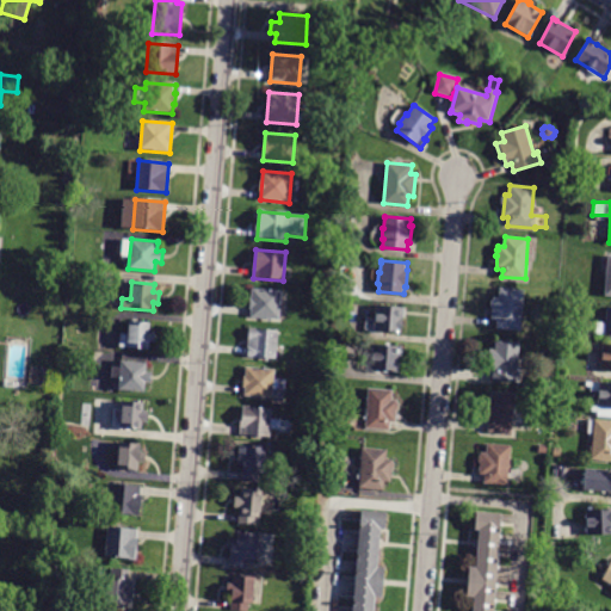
[(282,291),(279,320),(251,318),(253,289),(282,291)]
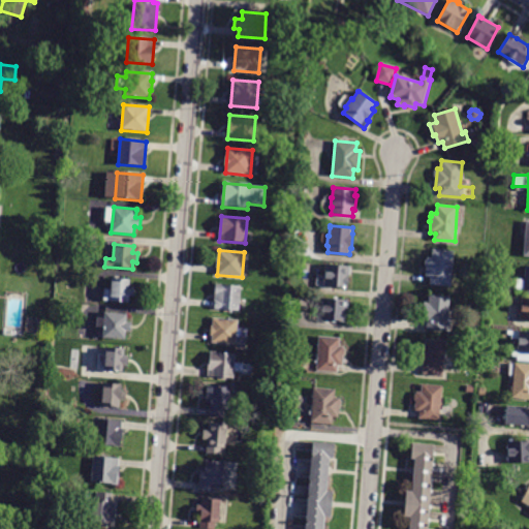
[(426,276),(428,257),(432,257),(433,250),(454,252),(450,286),(430,284),(430,277),(426,276)]
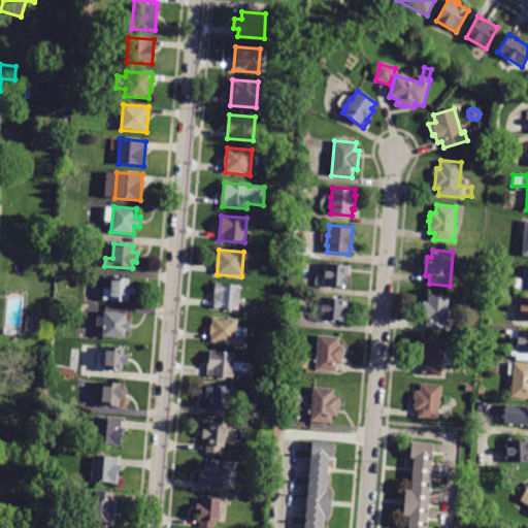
[(325,265),(325,264),(349,266),(347,288),(323,285),(325,265)]
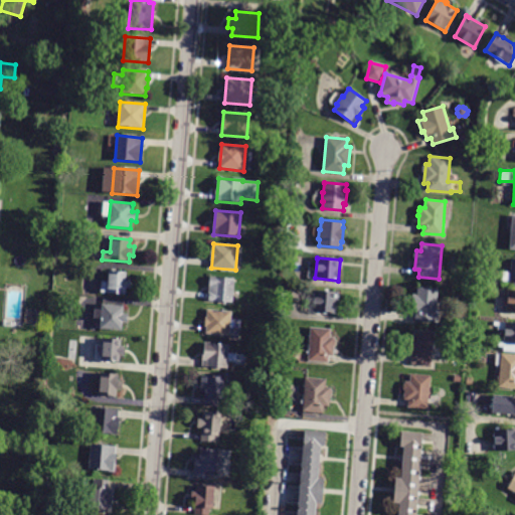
[(514,282),(502,282),(503,272),(510,273),(511,260),(514,260),(514,282)]
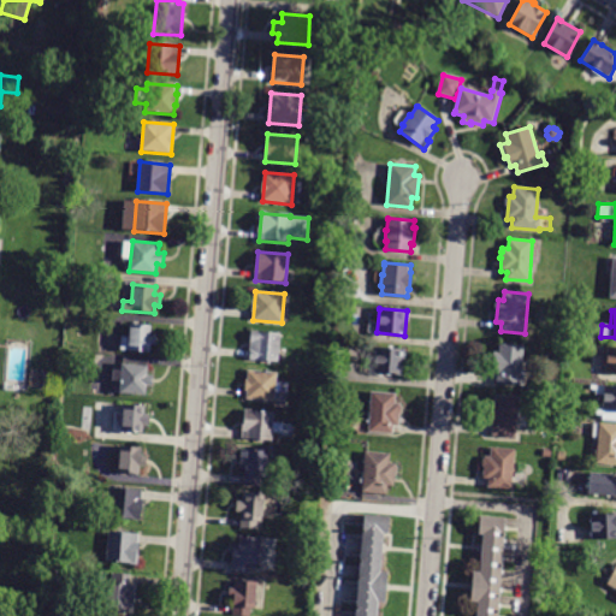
[(122,337),(129,337),(130,324),(150,326),(149,335),(157,336),(155,345),(152,344),(150,353),(119,349),(122,337)]
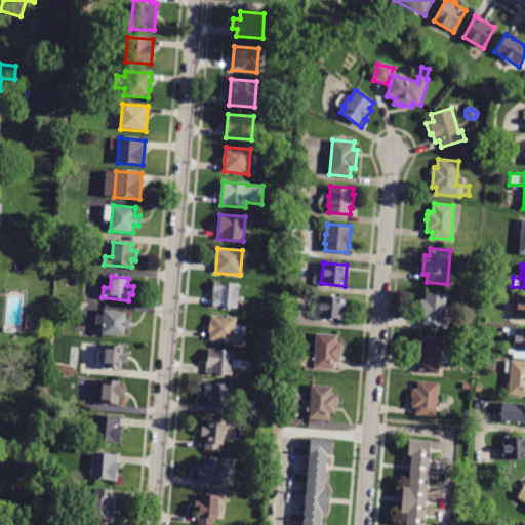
[(214,283),(239,284),(237,308),(212,307),(214,283)]
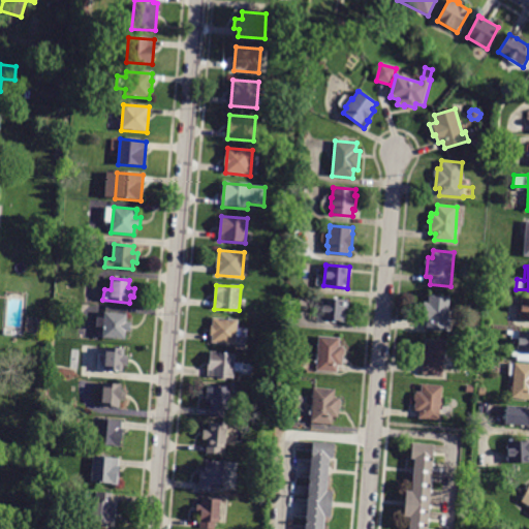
[(449,302),(447,321),(450,322),(449,331),(426,329),(427,322),(423,321),(424,302),(428,303),(429,296),(449,297),(449,302)]
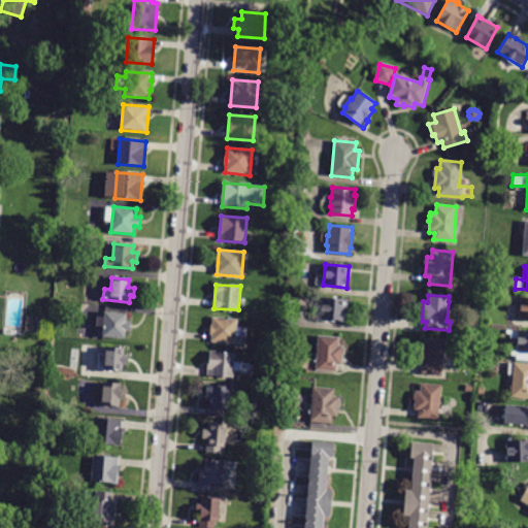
[(520,305),(521,297),(527,297),(527,319),(519,319),(520,305)]
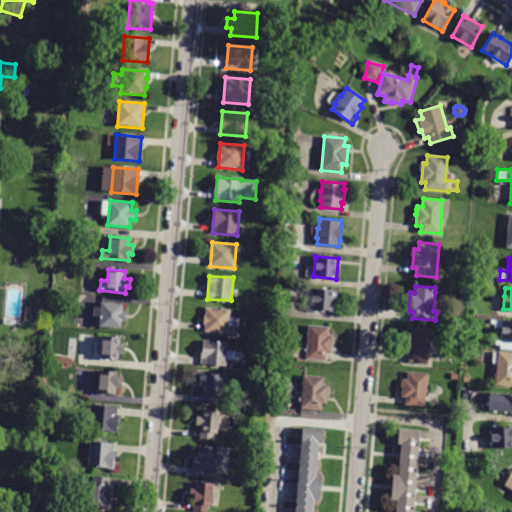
[(312,290),(313,289),(336,291),(334,312),(311,310),(312,290)]
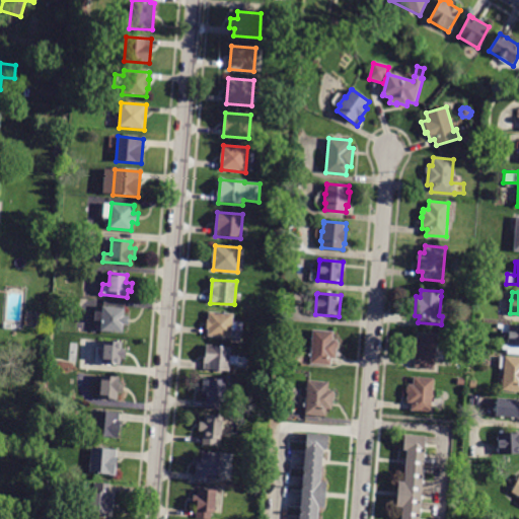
[(115,332),(101,331),(101,330),(96,330),(97,322),(100,322),(101,321),(94,321),(94,312),(102,312),(102,307),(125,308),(125,316),(129,316),(128,325),(123,325),(123,332),(115,332)]
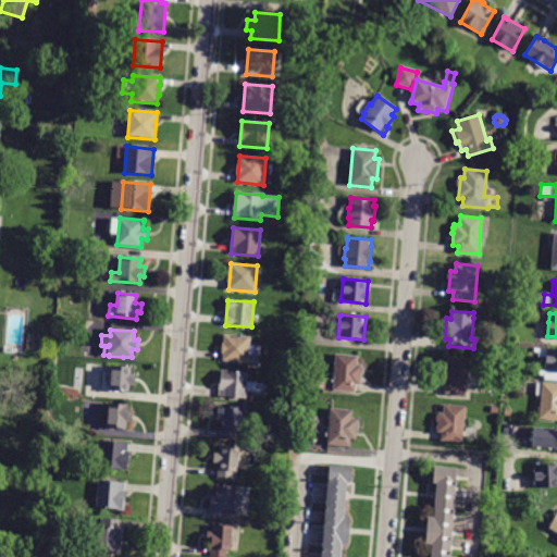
[(47,351),(37,351),(38,335),(49,336),(47,351)]
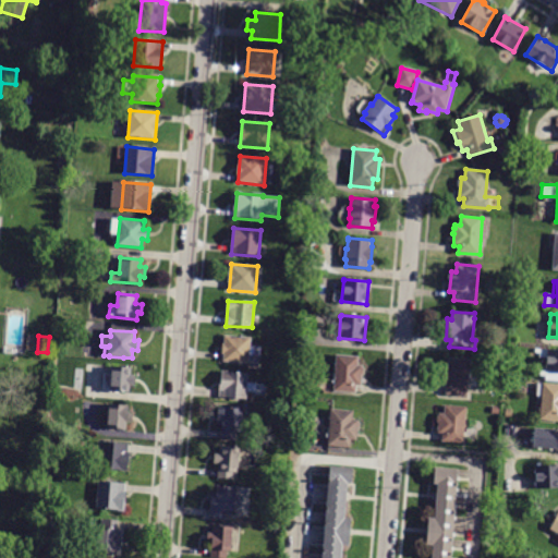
[(223,353),(222,353),(225,336),(251,338),(250,346),(262,347),(261,356),(250,355),(249,364),(223,362),(223,353)]
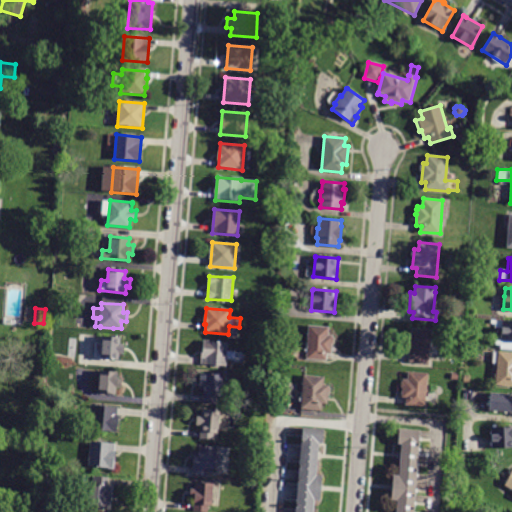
[(511,342),(500,341),(502,320),(511,321),(511,342)]
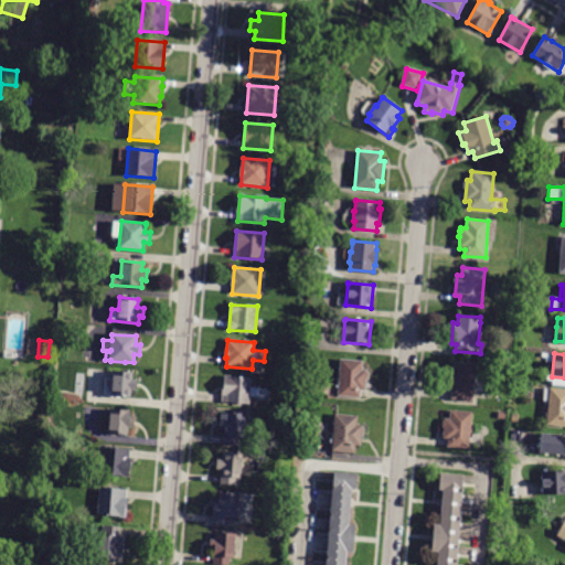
[(360,396),(360,398),(338,396),(341,360),(363,361),(363,370),(368,370),(366,391),(361,391),(360,396)]
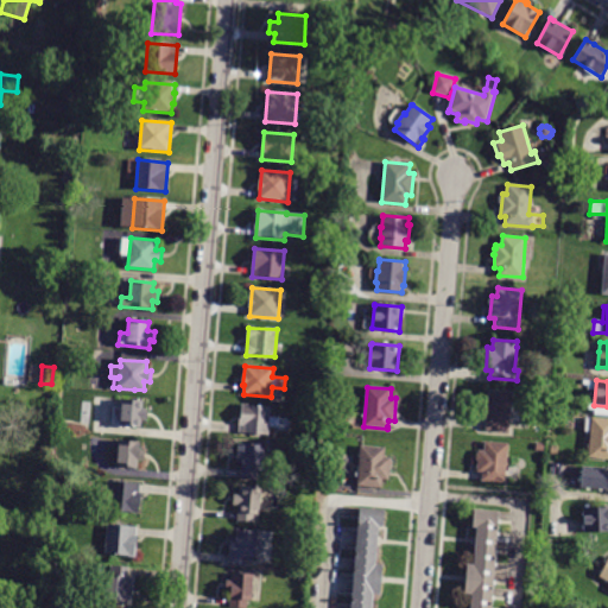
[(511,411),(510,432),(485,430),(486,422),(481,422),(482,399),(488,400),(488,390),(512,392),(511,411)]
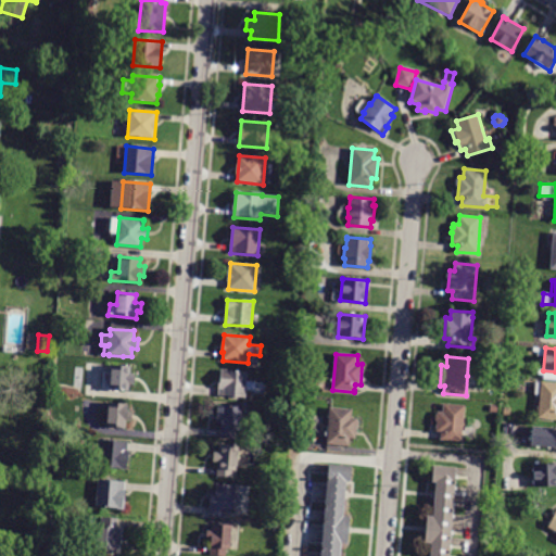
[(111,366),(131,367),(130,374),(135,375),(135,383),(129,383),(129,390),(109,389),(111,366)]
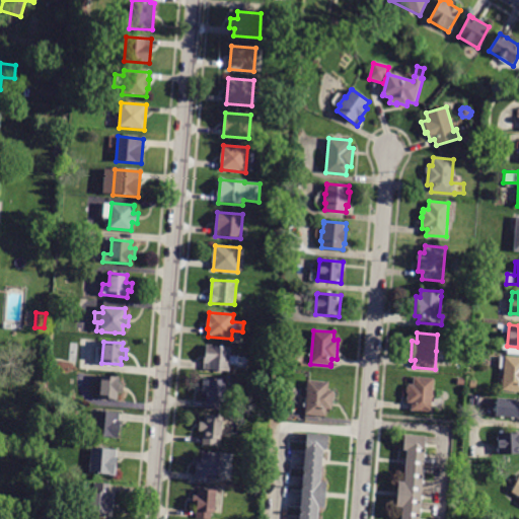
[(206,346),(231,348),(230,356),(239,357),(238,365),(230,364),(229,372),(204,369),(206,346)]
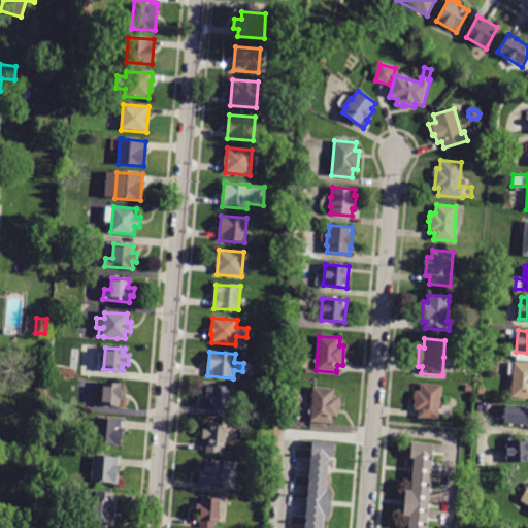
[(527,398),(510,397),(514,363),(527,363),(527,398)]
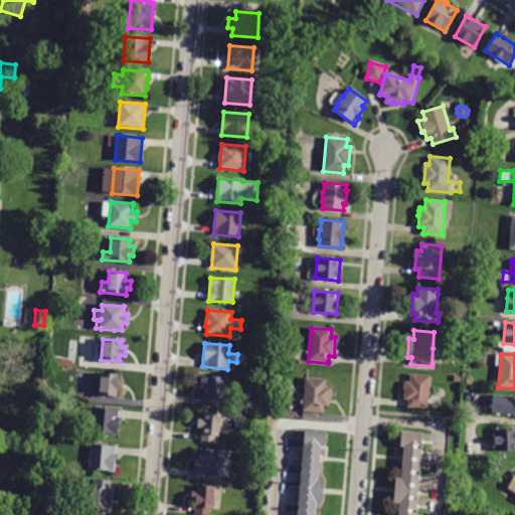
[(119,375),(118,381),(123,381),(122,390),(117,389),(116,396),(99,395),(100,374),(119,375)]
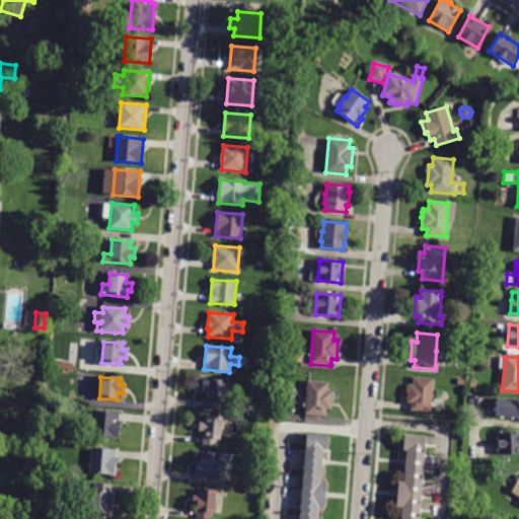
[(406,403),(409,384),(413,384),(414,377),(434,379),(431,413),(411,411),(411,404),(406,403)]
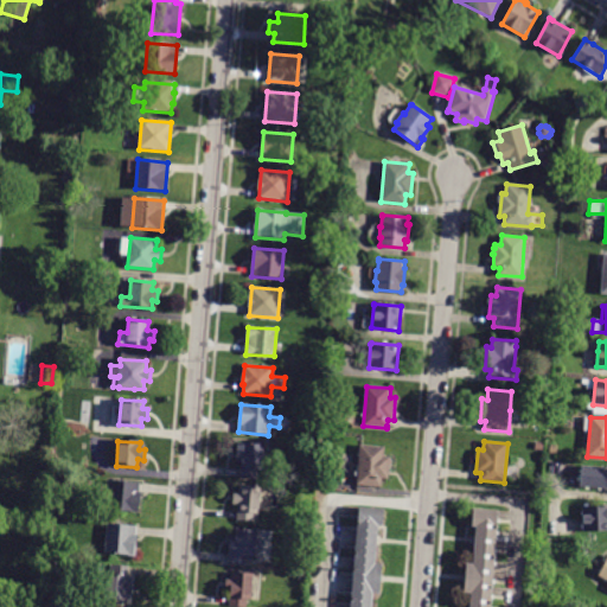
[(241,462),(236,461),(237,442),(264,445),(262,471),(257,471),(257,478),(240,477),(241,462)]
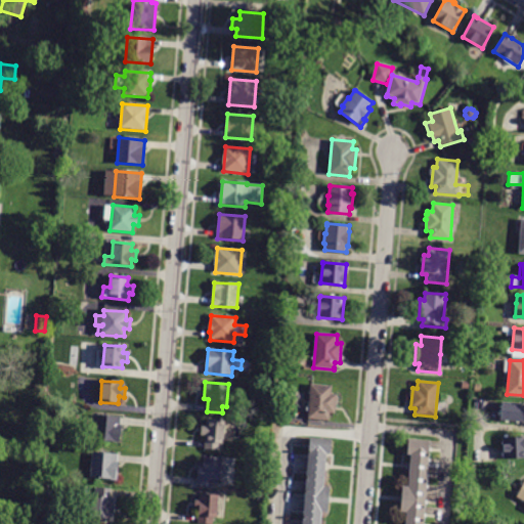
[(308,410),(310,384),(333,386),(332,394),(337,394),(335,413),(330,412),(330,420),(308,419),(308,410)]
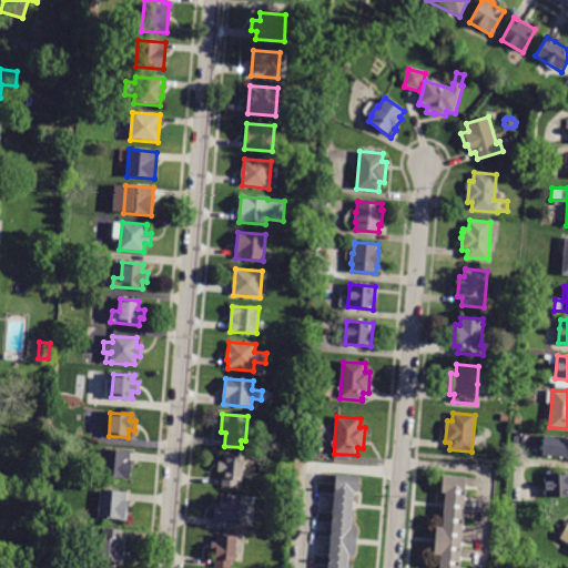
[(545,436),(567,437),(567,457),(543,456),(545,436)]
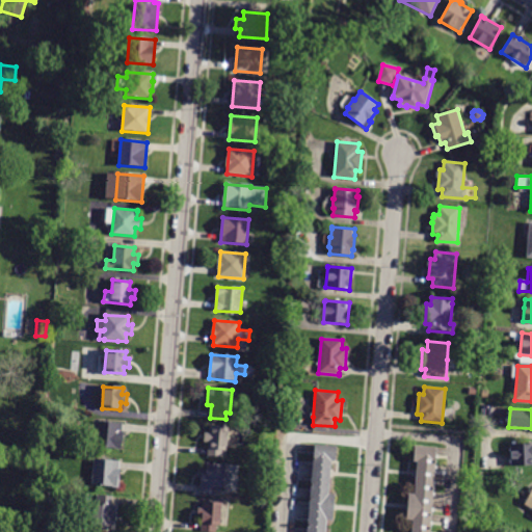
[(121,449),(95,447),(97,421),(123,423),(121,449)]
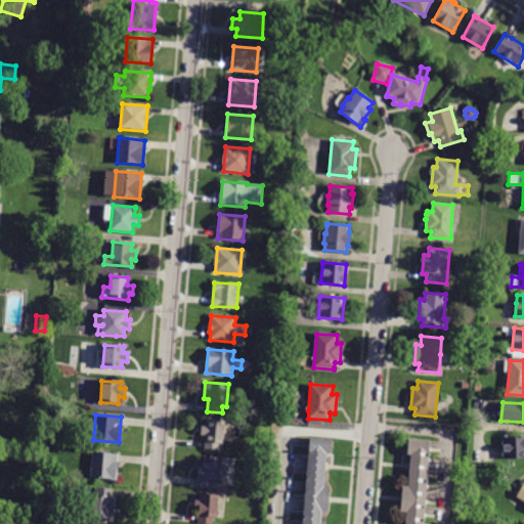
[(224,443),(220,443),(219,450),(205,449),(205,435),(201,435),(202,426),(206,426),(207,420),(225,421),(224,443)]
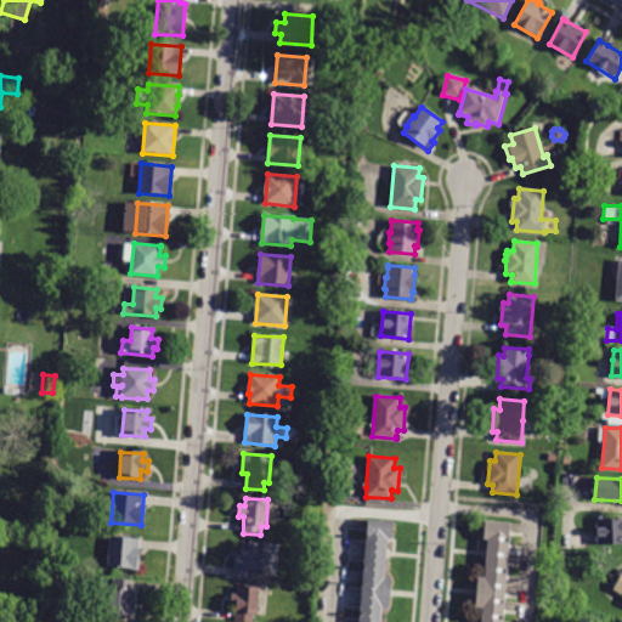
[(369,516),(360,621),(383,621),(393,519),(369,516)]
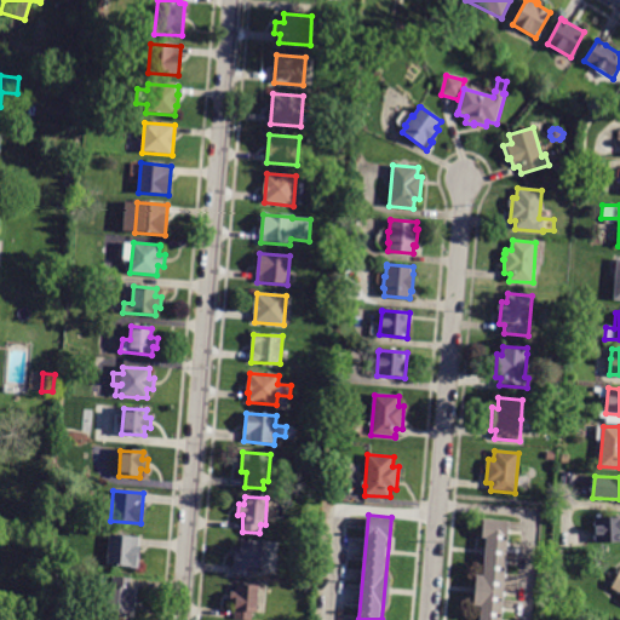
[(595,518),(619,517),(619,543),(596,544),(595,518)]
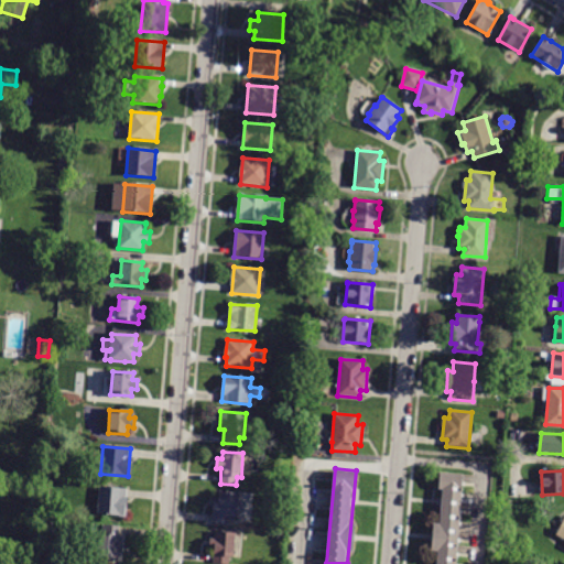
[(446,472),(438,563),(459,563),(467,473),(446,472)]
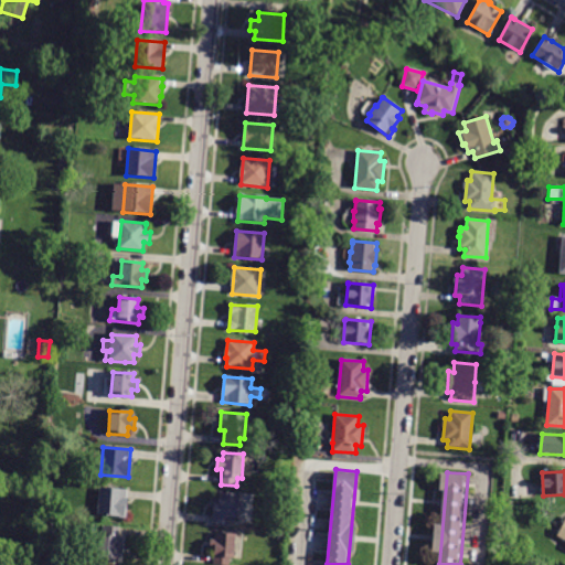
[(126,518),(97,514),(100,487),(128,490),(126,518)]
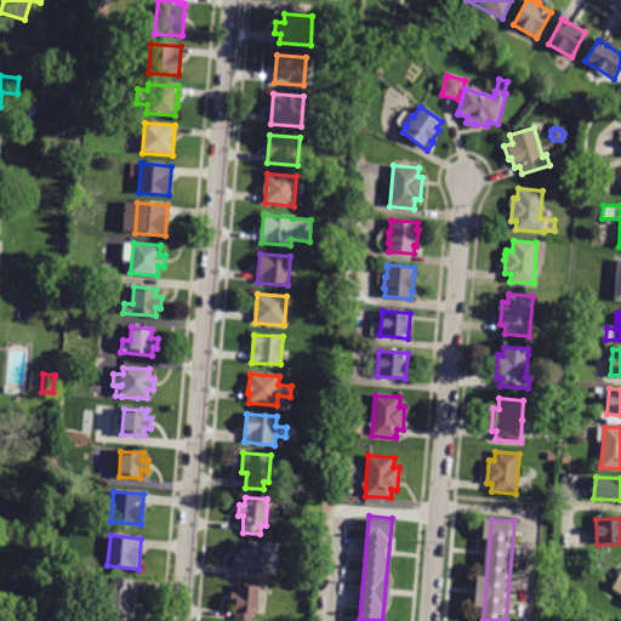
[(263,542),(261,570),(251,569),(250,577),(233,576),(235,548),(241,548),(241,541),(263,542)]
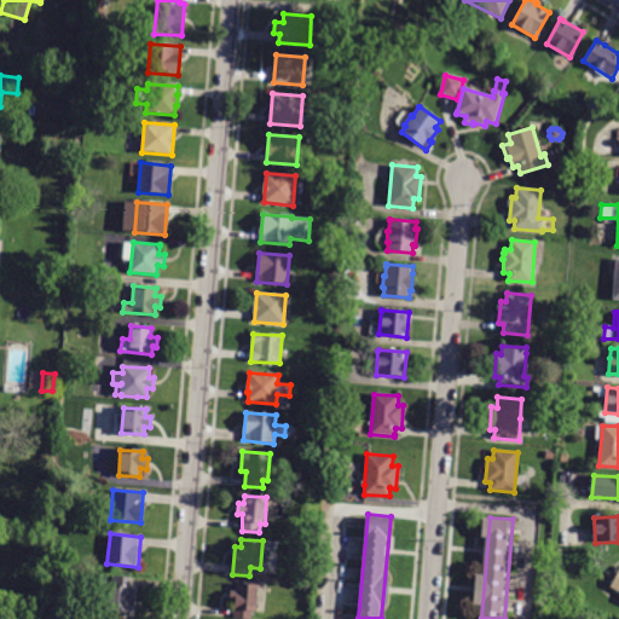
[(137,586),(134,615),(106,614),(109,584),(113,584),(114,577),(132,578),(131,586),(137,586)]
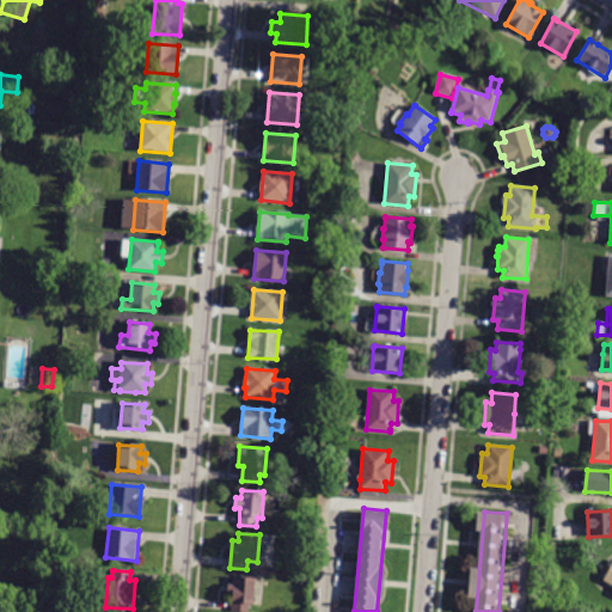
[(256,577),(254,604),(249,604),(248,611),(231,611),(232,595),(227,594),(227,583),(233,585),(233,576),(256,577)]
